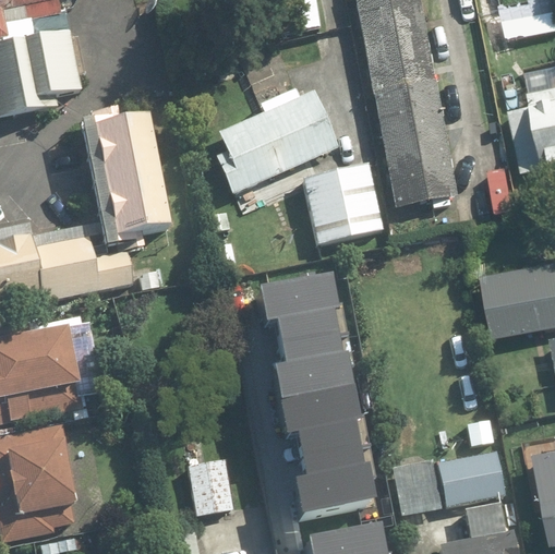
[(0,116),(57,106),(55,96),(83,91),(65,0),(0,0),(0,116)]
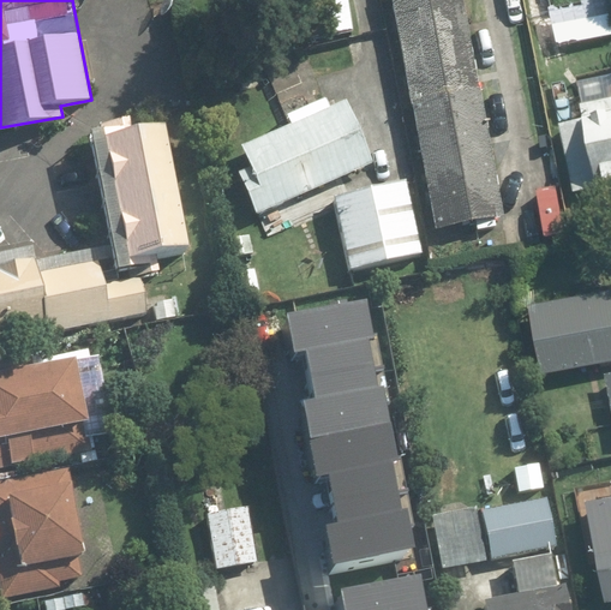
[(299,0),(305,34),(352,25),(347,0),(299,0)]
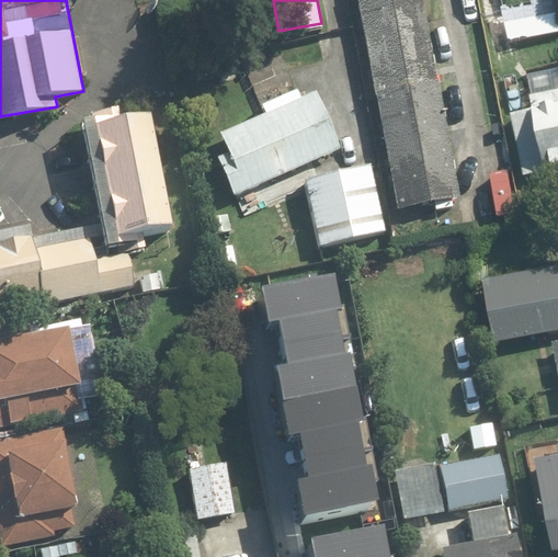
[(359,0),(395,206),(459,195),(425,0),(359,0)]
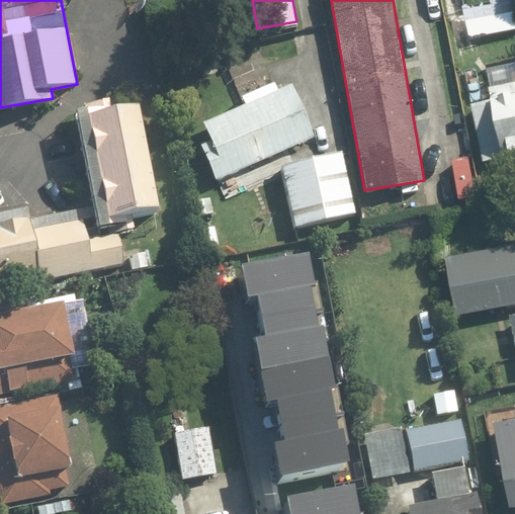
[(491,0),(467,4),(471,30),(514,22),(514,0),(491,0)]
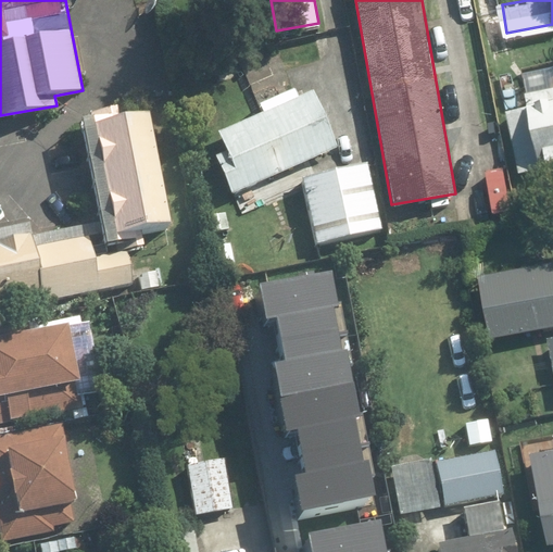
[(212,148),(231,192),(337,148),(311,89),(301,93),(298,86),(260,103),(263,111),(217,130),(223,143),(212,148)]
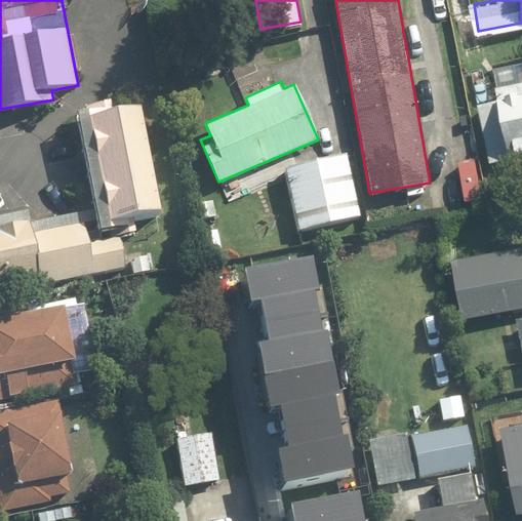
[(508,99),(485,104),(494,162),(521,157),(521,84),(506,87),(508,99)]
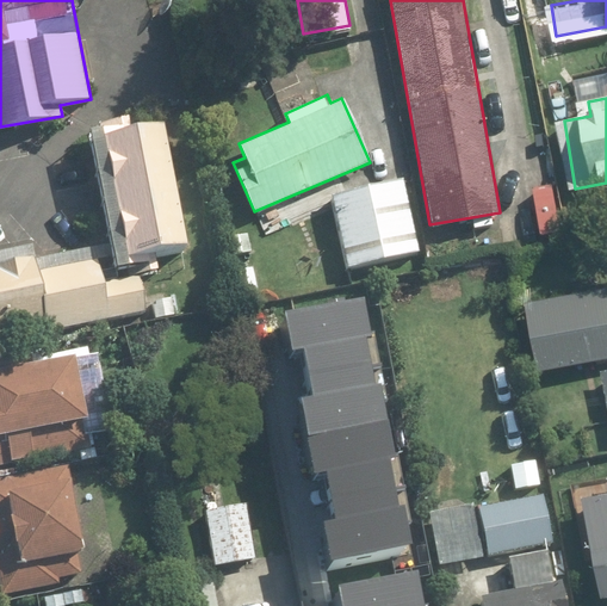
[(0,336),(208,297),(174,124),(90,141),(109,240),(0,260),(0,336)]
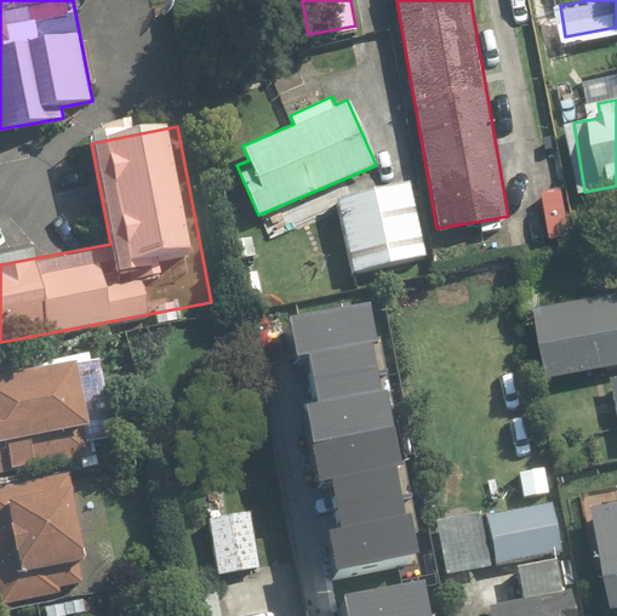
[(412,182),(335,197),(349,271),(427,256),(412,182)]
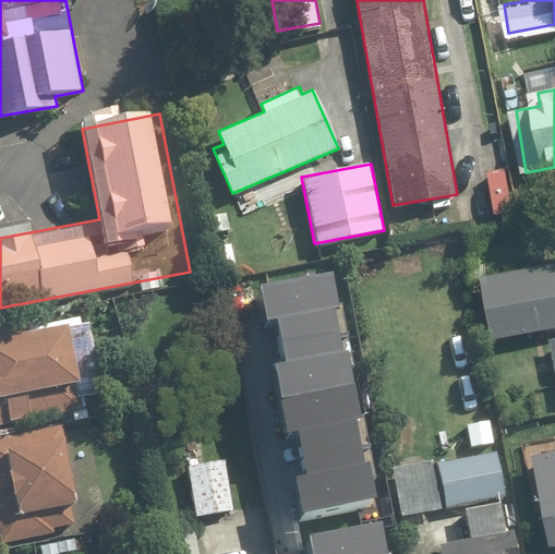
[(554,263),(491,275),(502,337),(554,327),(554,263)]
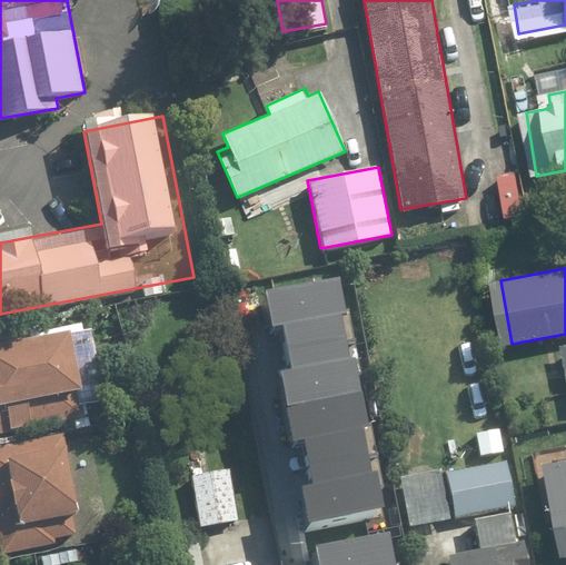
[(293,488),(300,528),(374,515),(368,484),(377,483),(364,417),(348,420),(338,368),(353,366),(341,307),(334,308),(328,283),(255,297),(261,330),(276,327),(286,377),(275,379),(287,442),(297,439),(306,486),(293,488)]
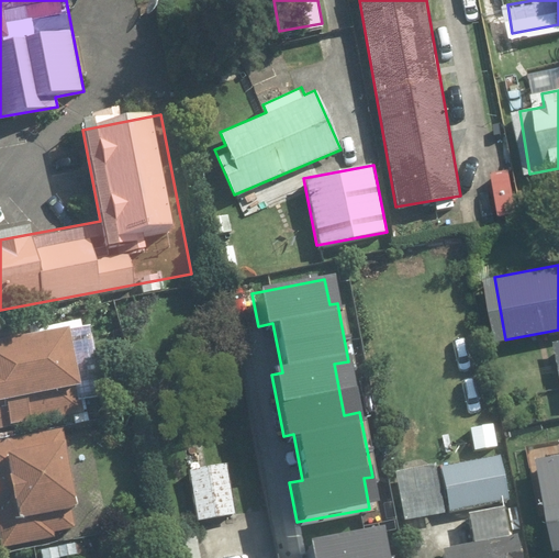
[(0,427),(132,404),(127,379),(99,384),(85,310),(0,324),(0,427)]
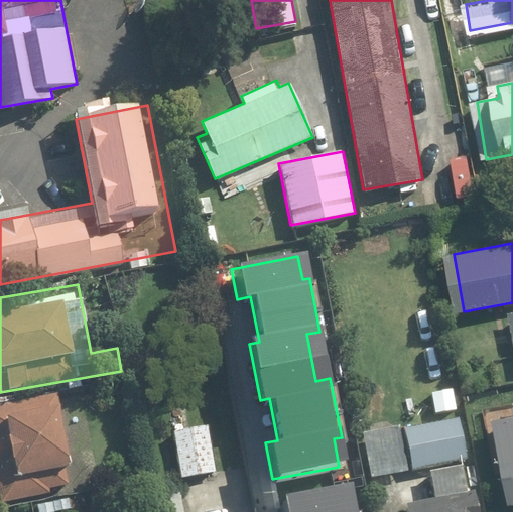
[(0,498),(73,487),(69,460),(73,460),(65,406),(60,407),(57,391),(0,400),(0,498)]
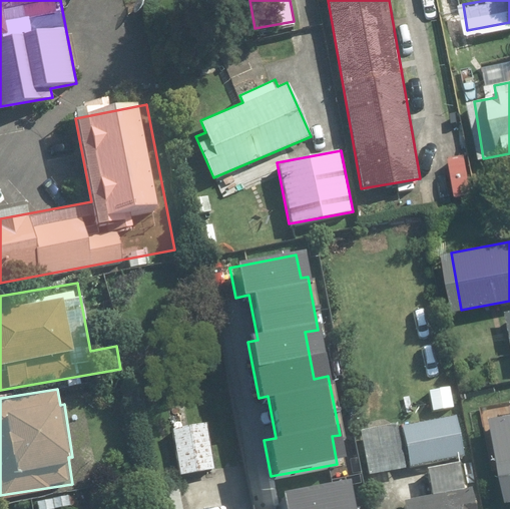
[(509,405),(479,412),(485,442),(495,440),(507,502),(509,501),(509,405)]
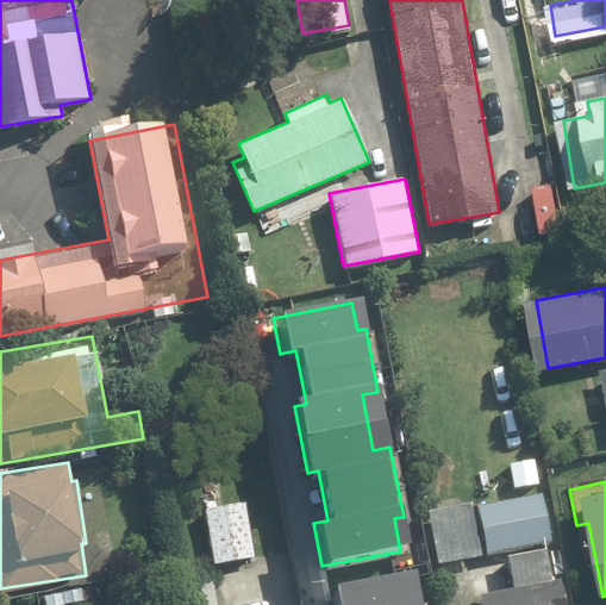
[(430,515),(441,580),(466,575),(463,557),(551,542),(544,494),(430,515)]
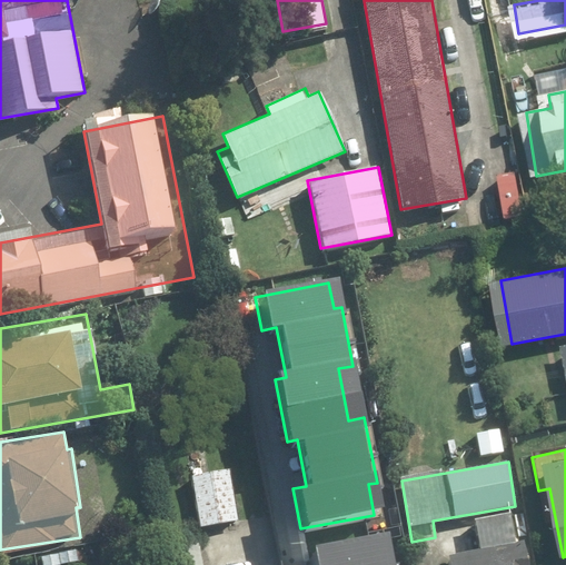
[(229,467),(191,473),(199,526),(238,519),(229,467)]
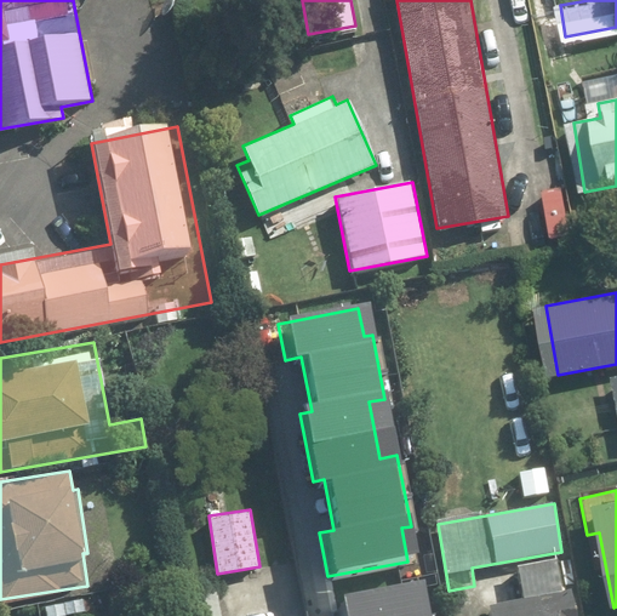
[(573,615),(569,591),(559,592),(553,558),(512,566),(518,600),(485,606),(486,615),(573,615)]
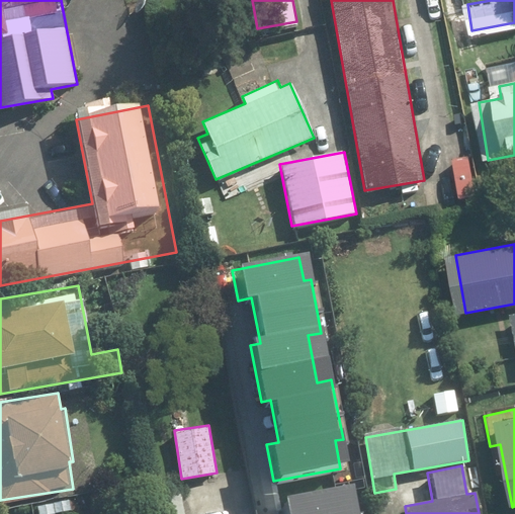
[(114,513),(110,492),(36,507),(37,513),(114,513)]
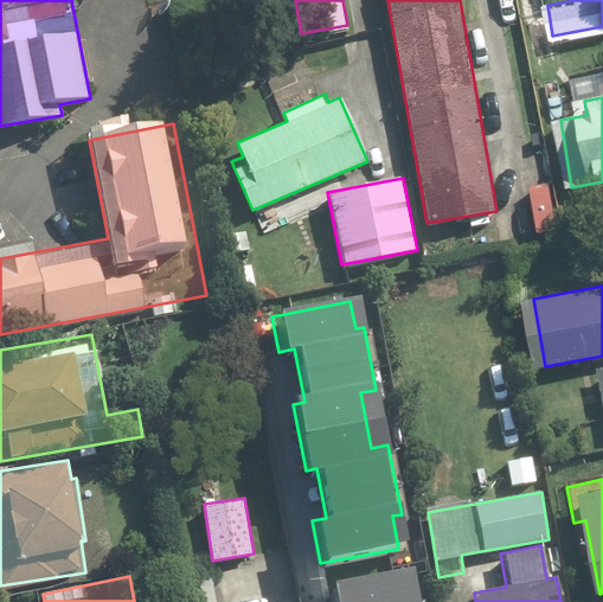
[(416,601),(416,597),(392,601),(387,578),(327,589),(328,601),(416,601)]
